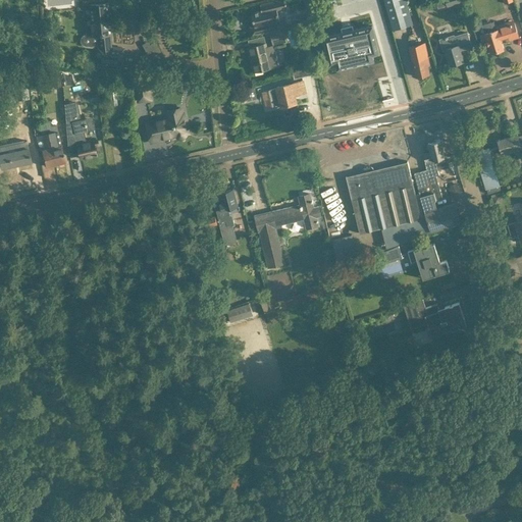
[(256,35),(285,28),(283,19),(279,20),(277,10),(288,8),(284,0),(278,0),(260,4),(262,10),(251,13),(255,25),(250,27),(252,35),(256,34),(256,35)]
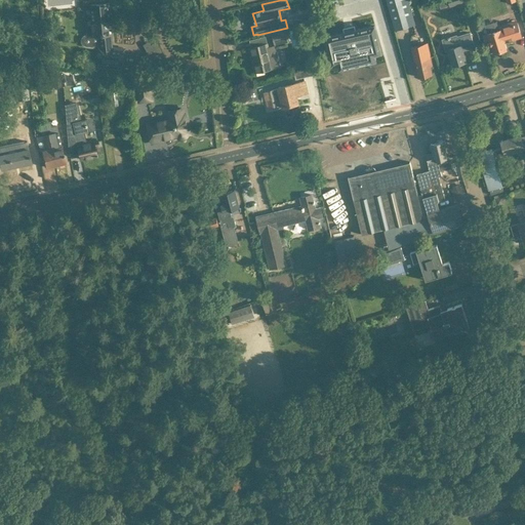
[(407,0),(386,0),(395,31),(414,25),(407,0)]
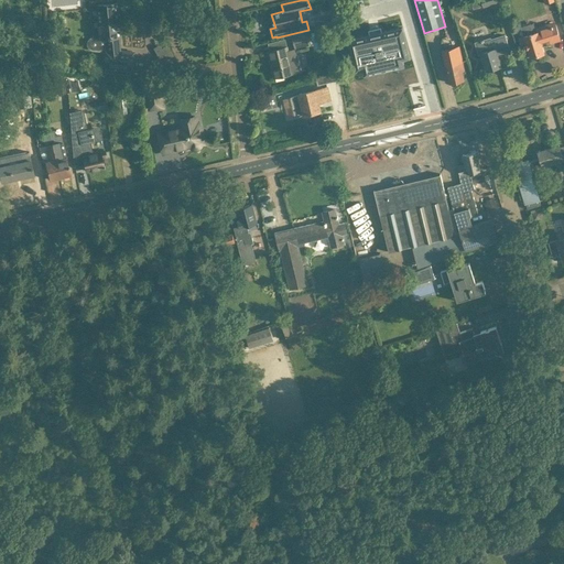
[(119,36),(116,3),(90,6),(90,7),(91,7),(91,6),(96,6),(97,28),(93,29),(93,39),(91,39),(88,43),(88,45),(93,49),(104,50),(102,66),(115,67),(118,67),(129,68),(132,69),(133,53),(119,51),(118,36),(119,36)]
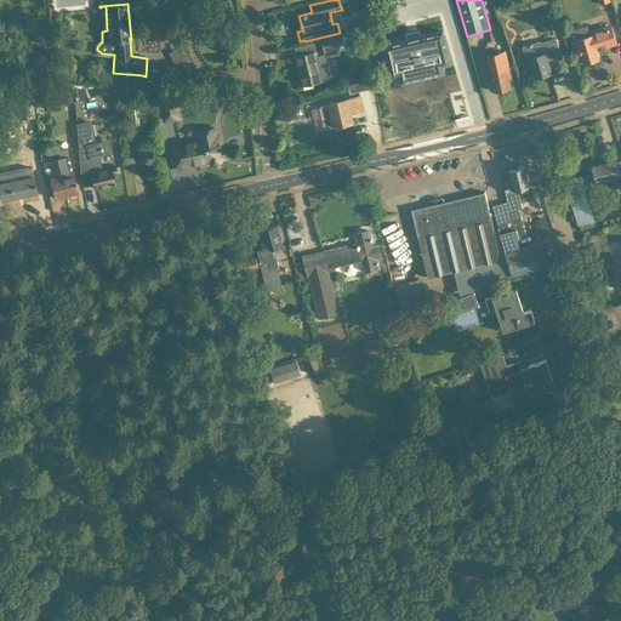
[(591,35),(570,41),(573,46),(574,52),(580,51),(584,62),(599,58),(594,44),(605,40),(607,45),(616,43),(614,34),(611,27),(591,33),(591,35)]
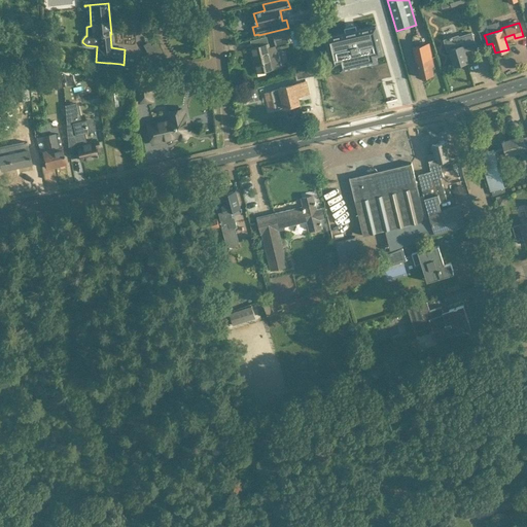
[(345,33),(326,37),(334,65),(347,61),(348,67),(370,62),(369,57),(382,53),(376,26),(357,30),(356,25),(344,28),(345,33)]
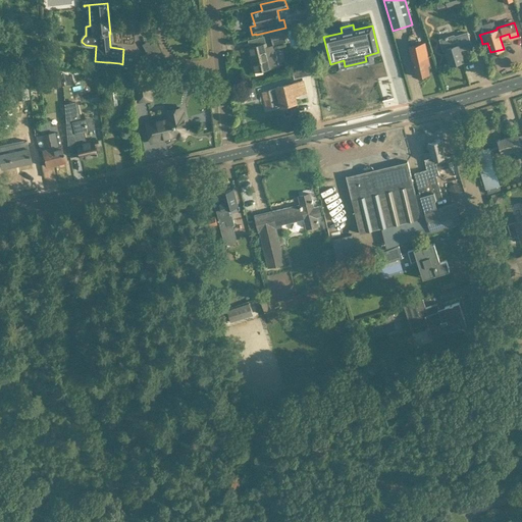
[(53,45),(52,31),(44,32),(45,46),(53,45)]
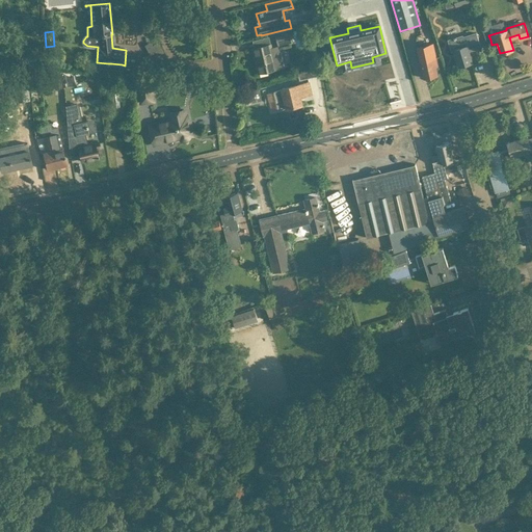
[(275,34),(277,45),(291,42),(288,31),(275,34)]
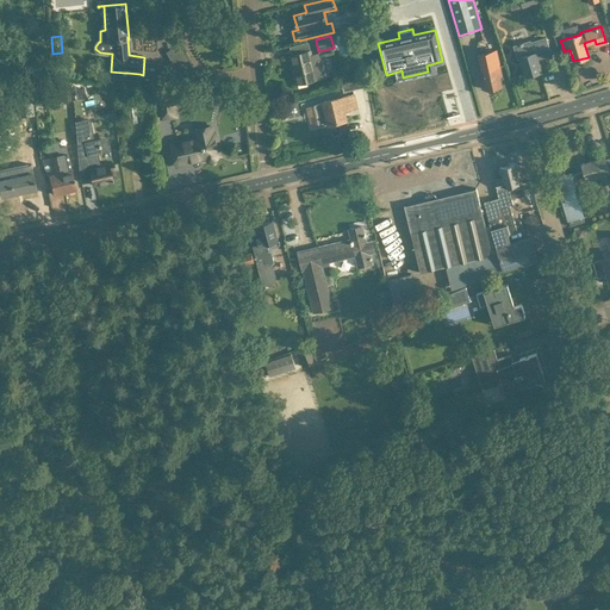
[(526,76),(541,72),(537,60),(552,55),(551,48),(549,48),(546,38),(536,41),(537,43),(533,44),(531,43),(530,43),(529,42),(523,43),(522,42),(520,43),(520,44),(514,47),(518,58),(520,57),(526,76)]
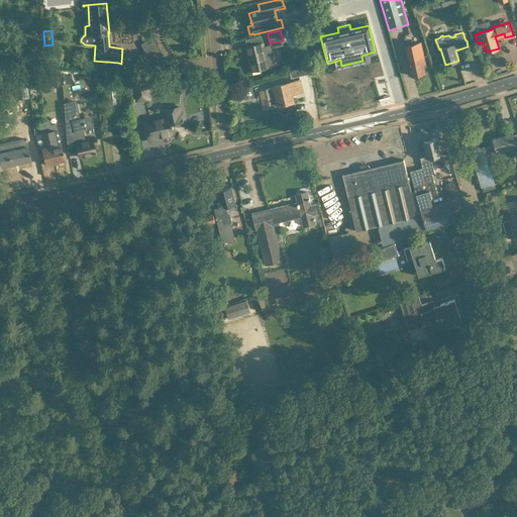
[(275,64),(272,52),(271,44),(264,46),(263,42),(260,43),(245,46),(251,71),(269,67),(276,66),(275,64)]
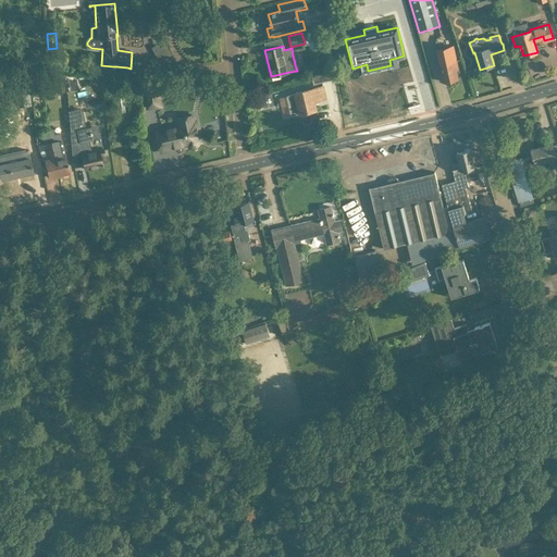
[(458,69),(453,46),(436,49),(444,82),(458,78),(456,70),(458,69)]
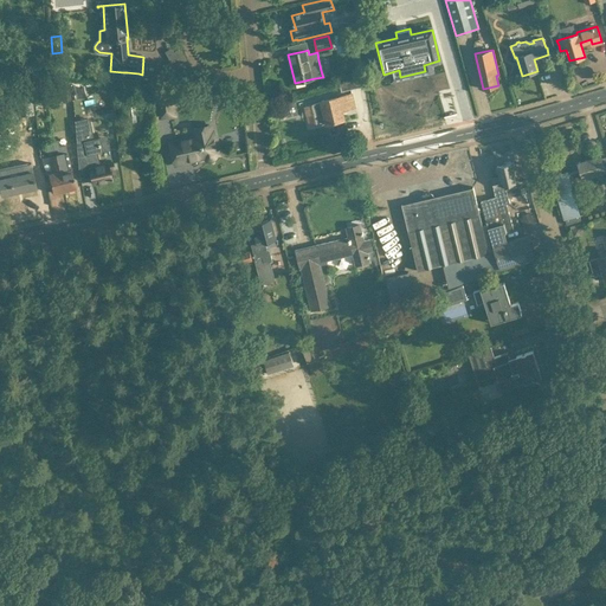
[(33,78),(36,92),(45,91),(44,78),(33,78)]
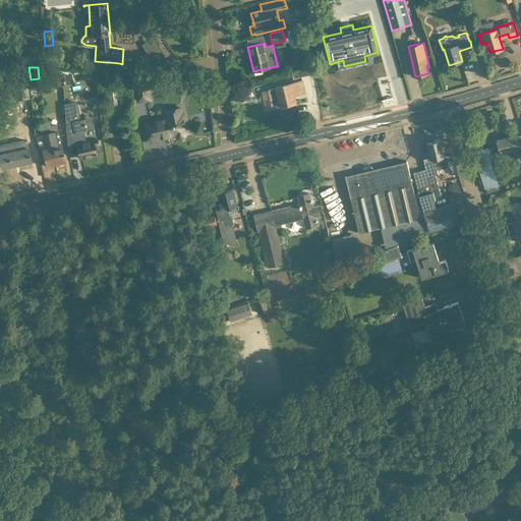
[(293,78),(312,73),(311,67),(292,72),(293,78)]
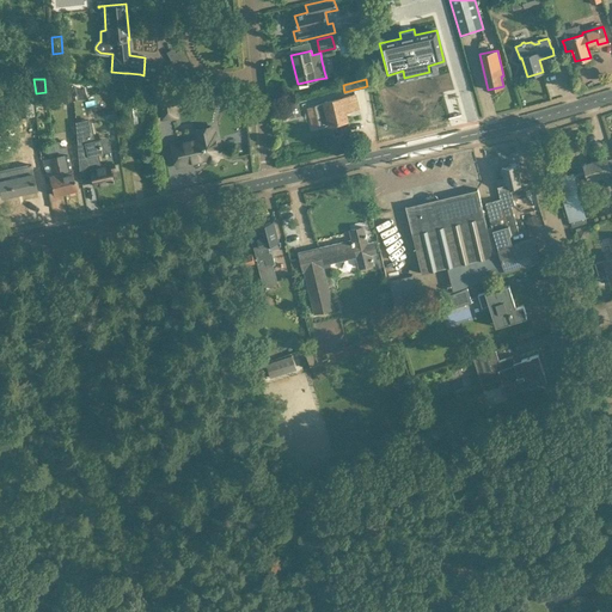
[(69,85),(61,85),(62,102),(72,102),(69,85)]
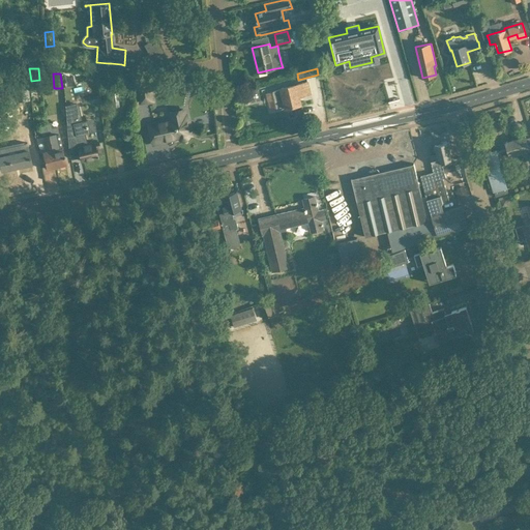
[(11,76),(13,90),(28,89),(26,75),(11,76)]
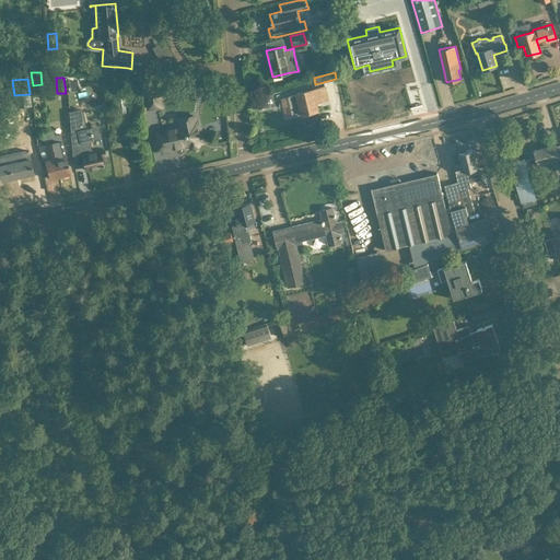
[(160,85),(144,88),(148,111),(163,107),(162,96),(160,85)]
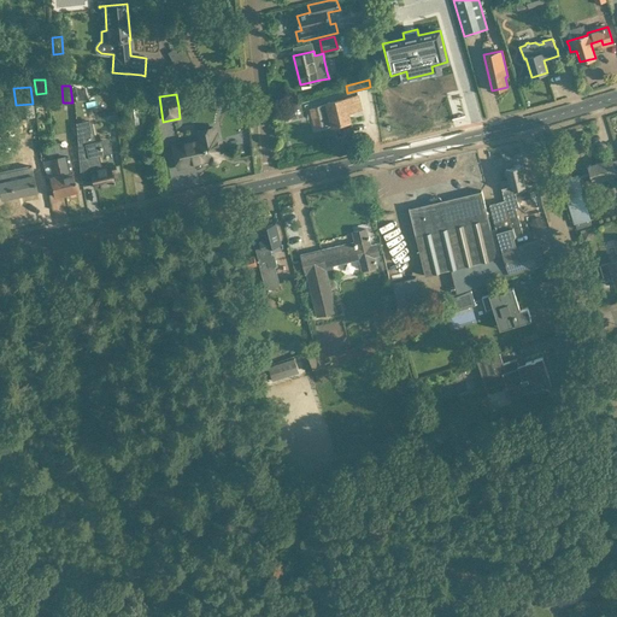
[(327,103),(327,104),(317,106),(322,127),(331,125),(351,121),(348,111),(362,109),(358,95),(327,103)]
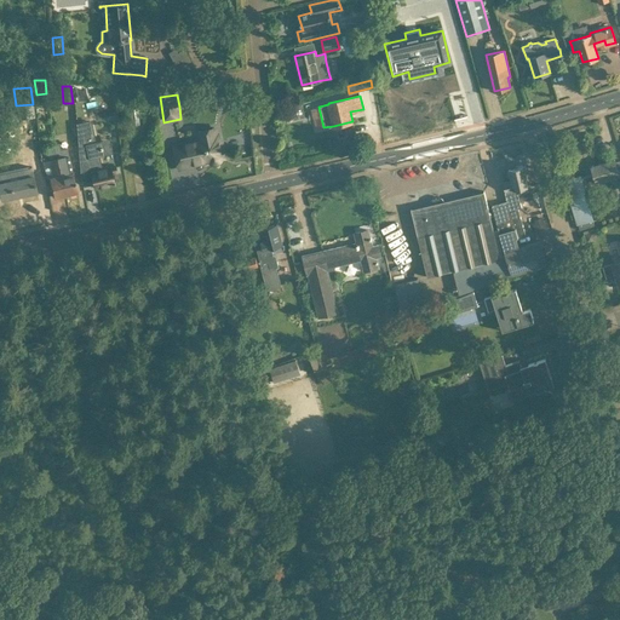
[(112,173),(116,172),(115,166),(101,168),(98,155),(103,154),(99,141),(95,142),(90,121),(78,124),(76,122),(80,178),(81,183),(82,183),(82,182),(92,179),(93,188),(114,183),(112,173)]
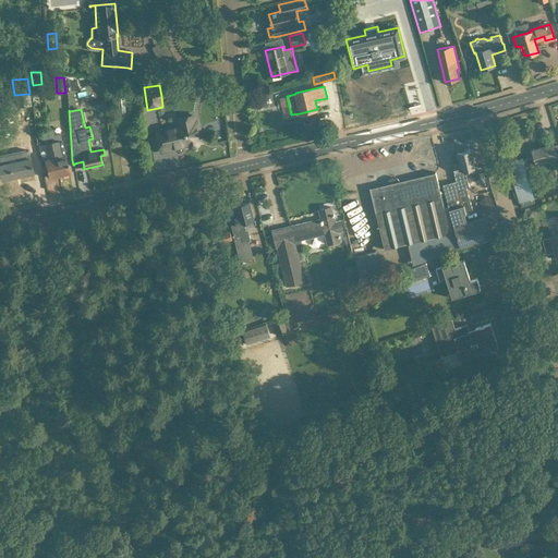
[(196,123),(195,121),(194,113),(176,119),(177,125),(156,131),(160,152),(174,148),(174,147),(187,144),(189,145),(190,146),(192,146),(193,147),(194,147),(196,146),(197,145),(198,144),(198,143),(198,141),(201,141),(197,129),(199,129),(197,123),(196,123)]
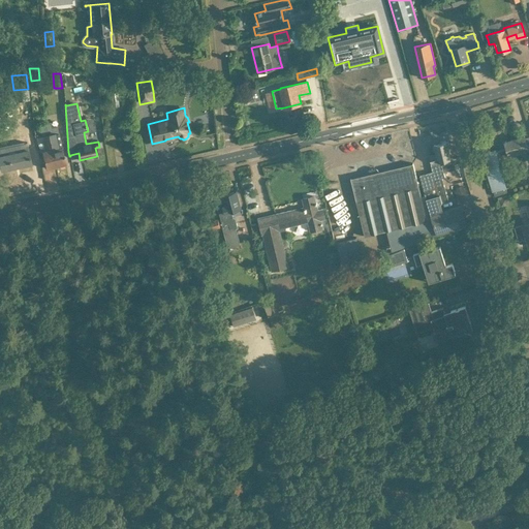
[(51,123),(45,124),(48,129),(48,131),(49,135),(56,165),(66,163),(63,151),(62,147),(60,147),(59,145),(61,144),(58,131),(57,127),(52,128),(51,123)]
